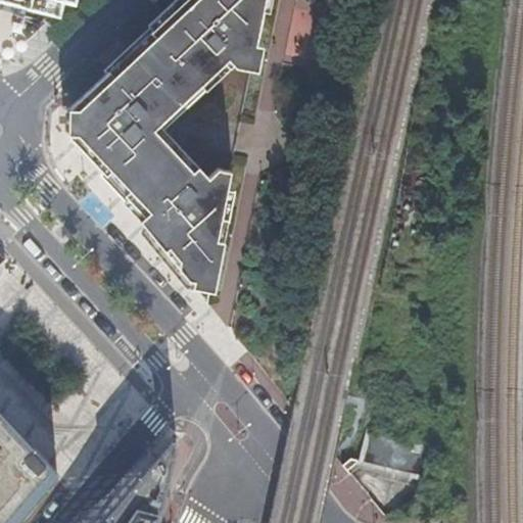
[(143,217),(139,222),(188,281),(204,300),(230,172),(218,169),(207,178),(158,125),(212,74),(224,63),(230,68),(237,60),(251,63),(264,0),(184,0),(183,1),(191,10),(160,40),(156,36),(113,77),(108,72),(69,108),(72,110),(72,134),(68,137),(84,153),(124,196),(143,217)]
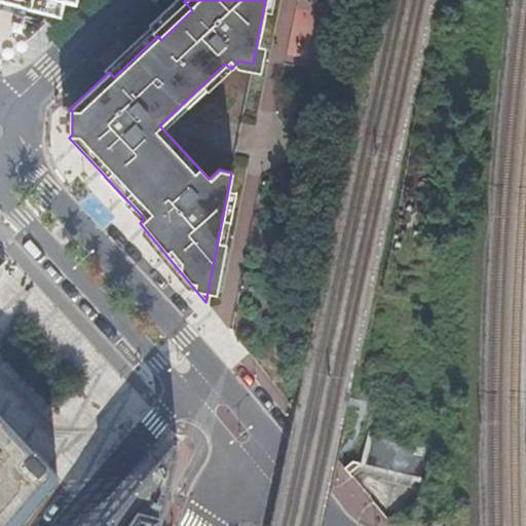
[(192,10),(184,1),(109,72),(114,77),(157,36),(161,40),(192,10)]
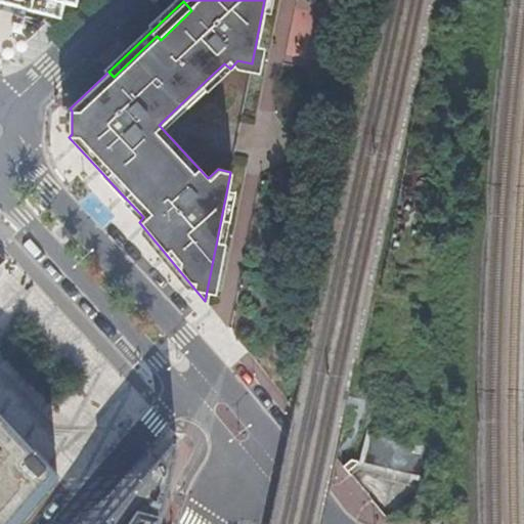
[(0,412),(0,523),(14,523),(57,475),(0,412)]
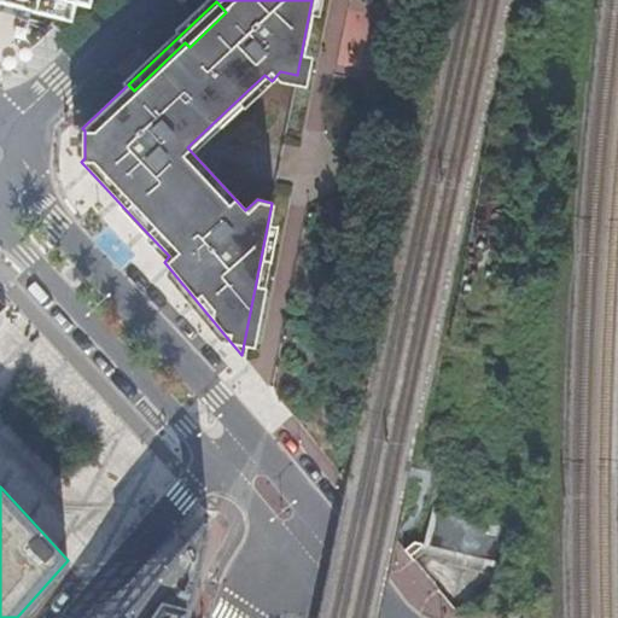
[(508,525),(433,507),(424,544),(413,542),(403,551),(409,558),(424,546),(497,564),(508,525)]
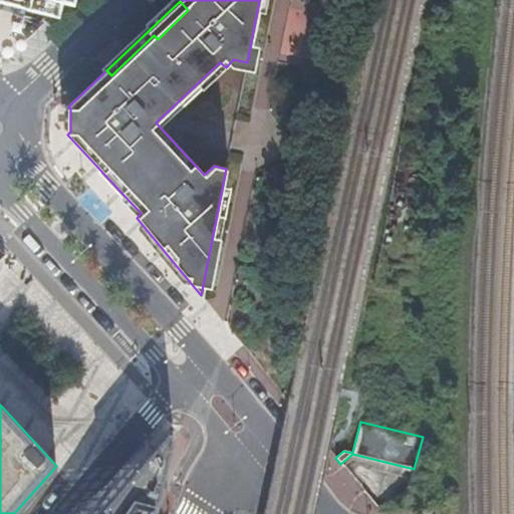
[(174,437),(168,432),(99,510),(103,513),(156,513),(163,489),(174,437)]
